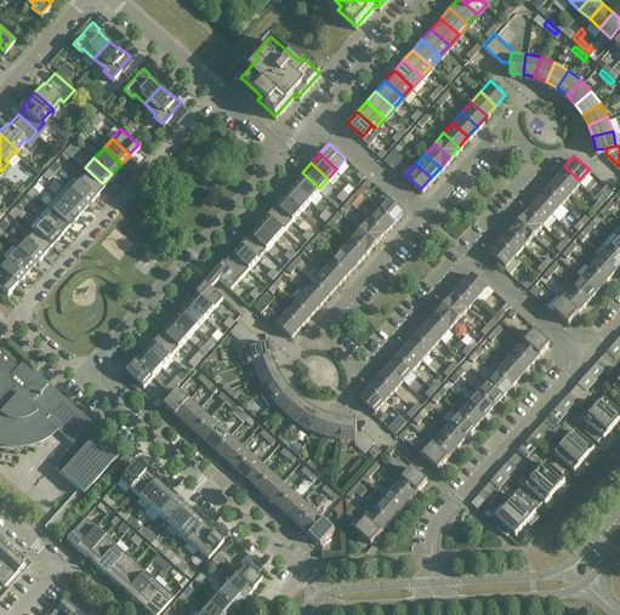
[(579,180),(564,166),(555,177),(570,191),(579,180)]
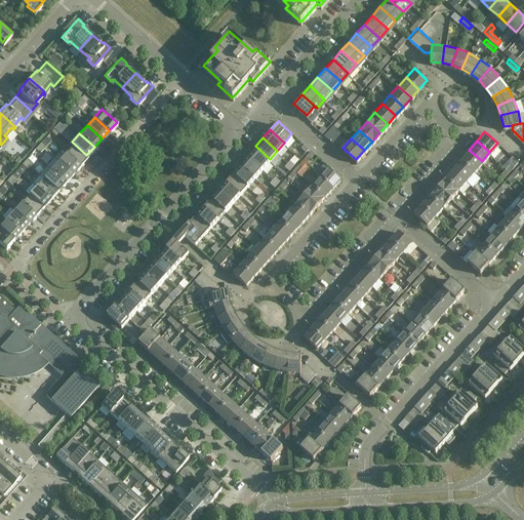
[(86,155),(72,142),(65,150),(79,163),(86,155)]
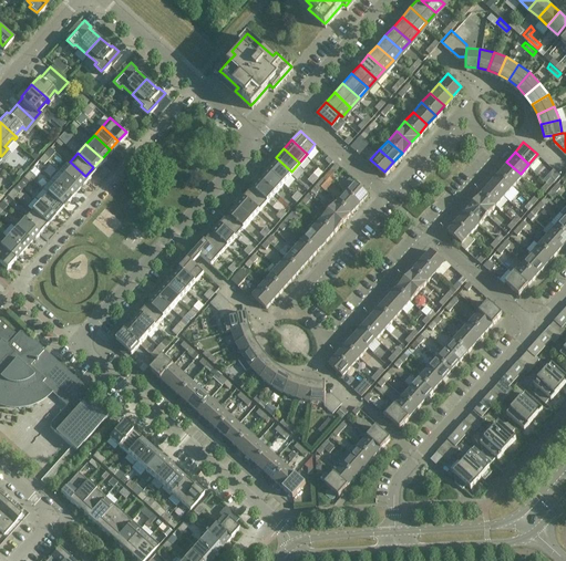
[(291,172),(276,157),(267,166),(283,180),(291,172)]
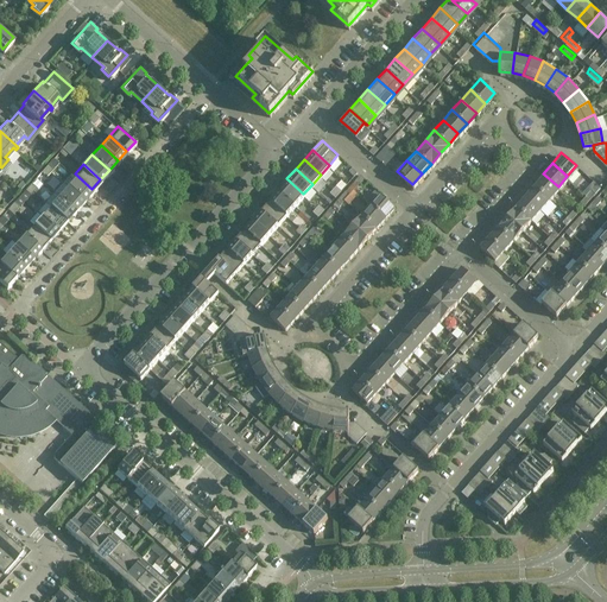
[(360,181),(365,176),(359,171),(354,176),(360,181)]
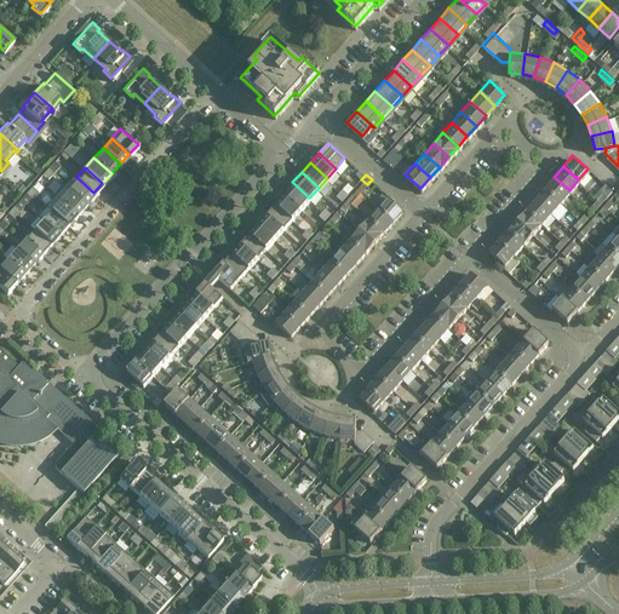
[(93,193),(76,177),(68,188),(85,202),(93,193)]
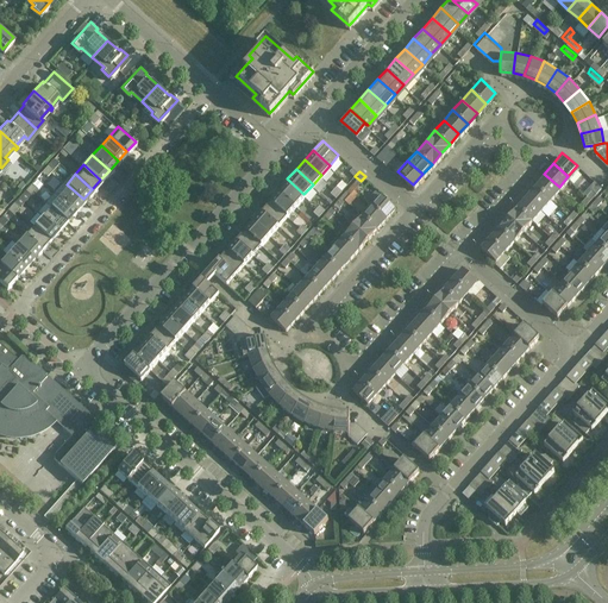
[(559,187),(544,174),(534,183),(550,196),(559,187)]
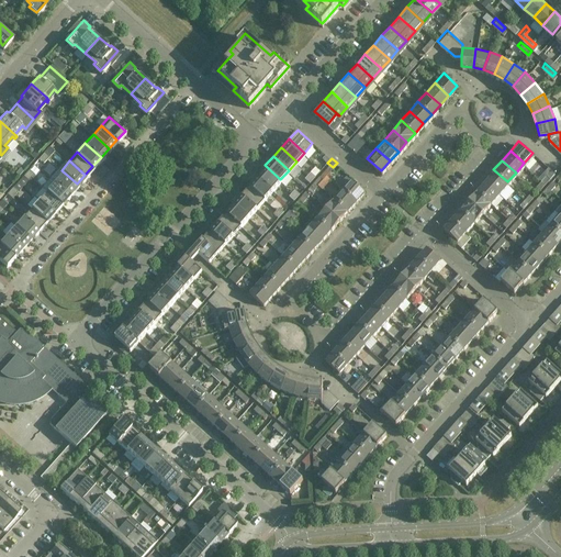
[(280,179),(265,165),(257,174),(272,188),(280,179)]
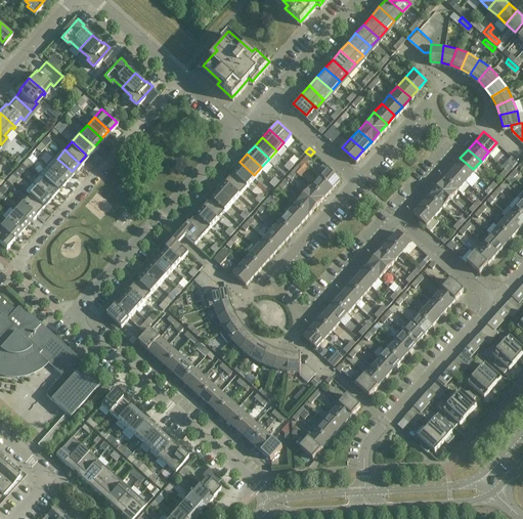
[(473,169),(460,158),(452,167),(465,178),(473,169)]
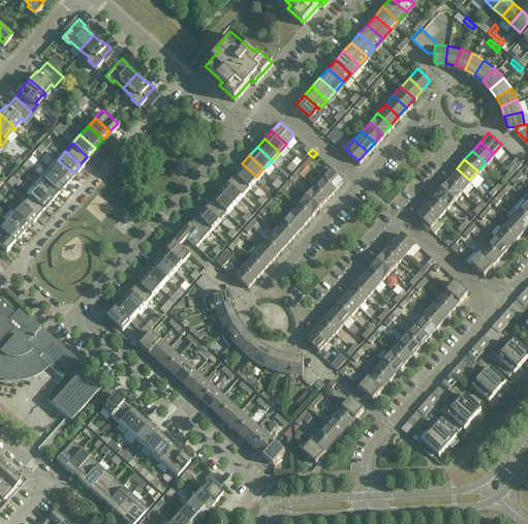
[(58,160),(51,168),(65,181),(72,173),(58,160)]
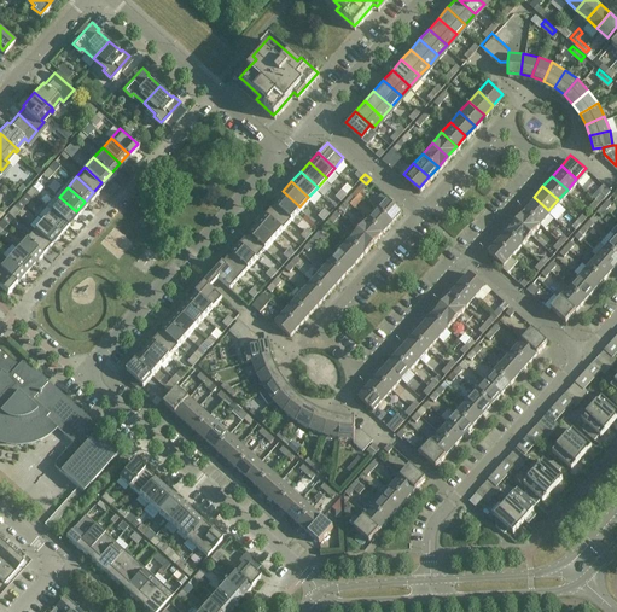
[(300,207),(283,191),(274,200),(291,216),(300,207)]
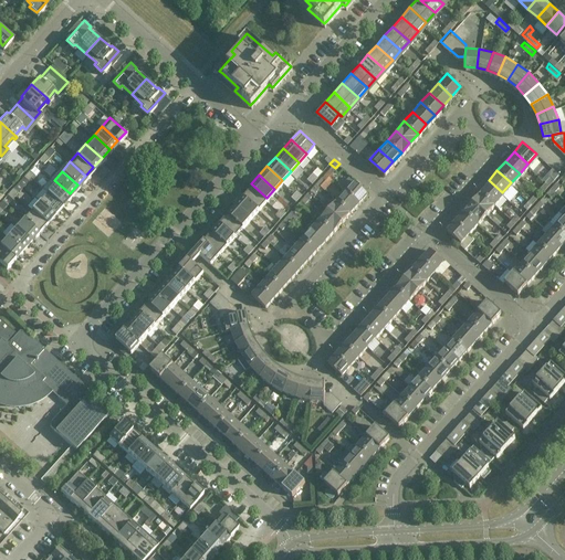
[(325,179),(321,175),(316,179),(321,183),(325,179)]
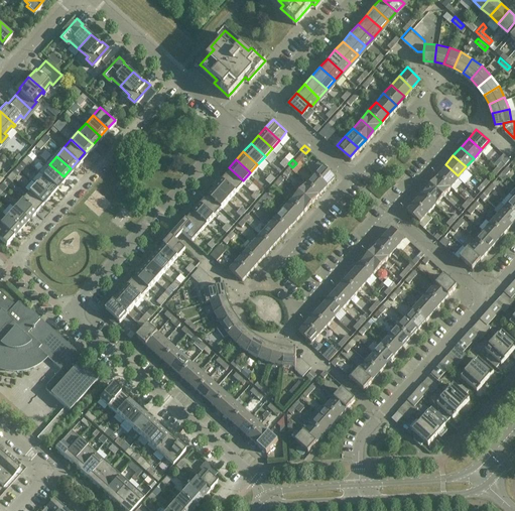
[(322,162),(313,171),(327,182),(335,173),(322,162)]
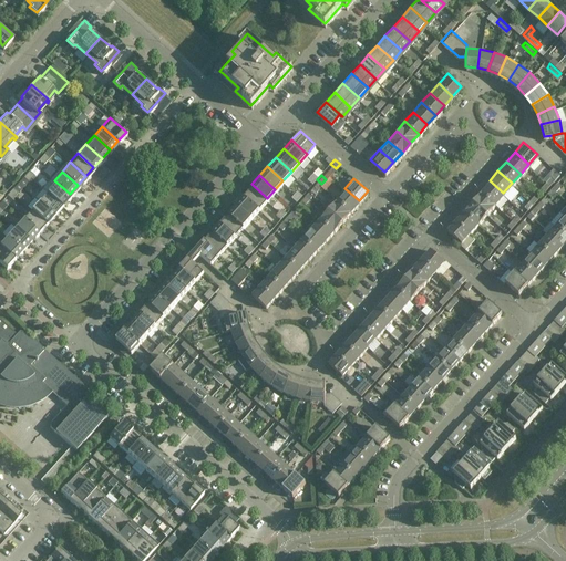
[(321,184),(317,179),(311,185),(317,189),(321,184)]
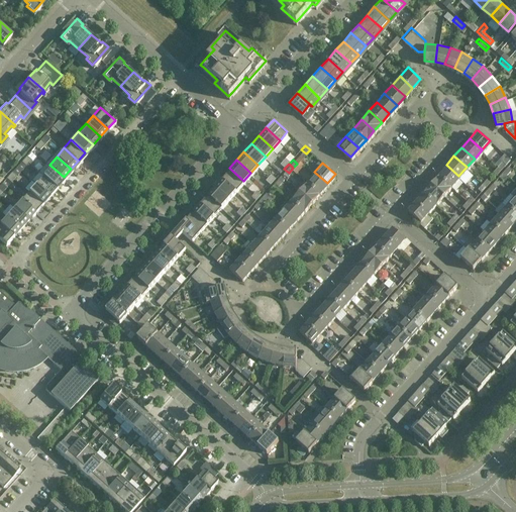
[(64,177),(49,165),(41,173),(57,185),(64,177)]
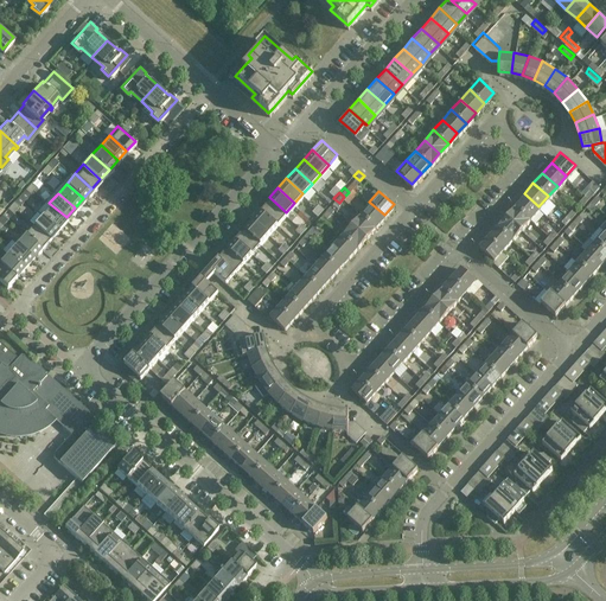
[(538,206),(524,193),(515,203),(530,216),(538,206)]
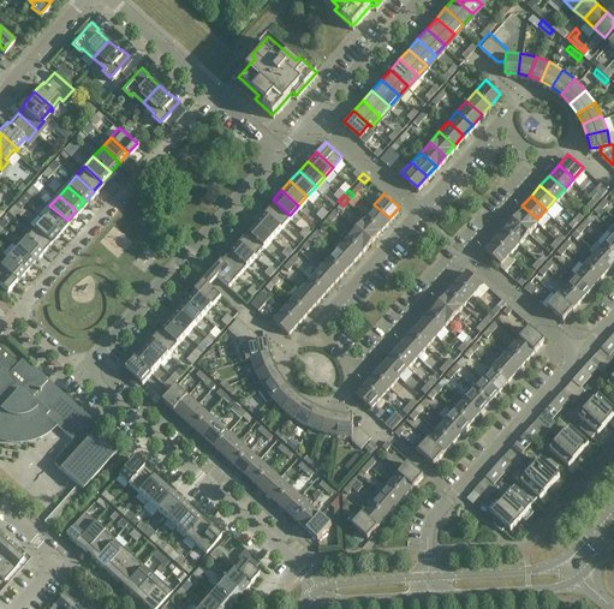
[(290,215),(273,199),(264,209),(281,225),(290,215)]
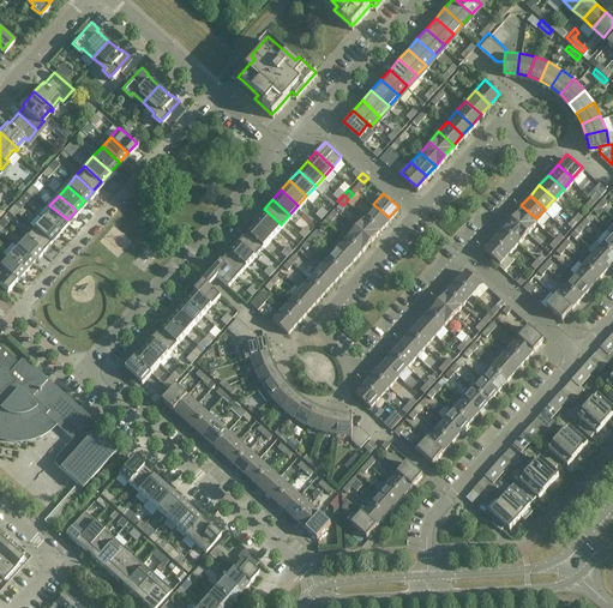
[(610,211),(601,204),(598,200),(592,206),(595,210),(598,208),(607,215),(610,211)]
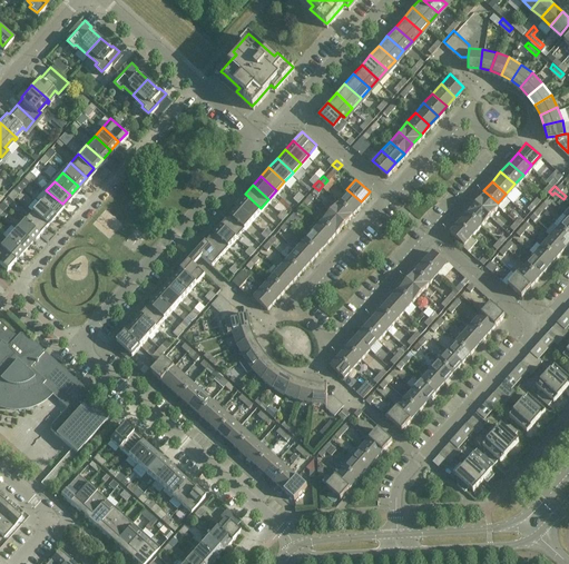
[(346,189),(337,198),(352,211),(361,201),(346,189)]
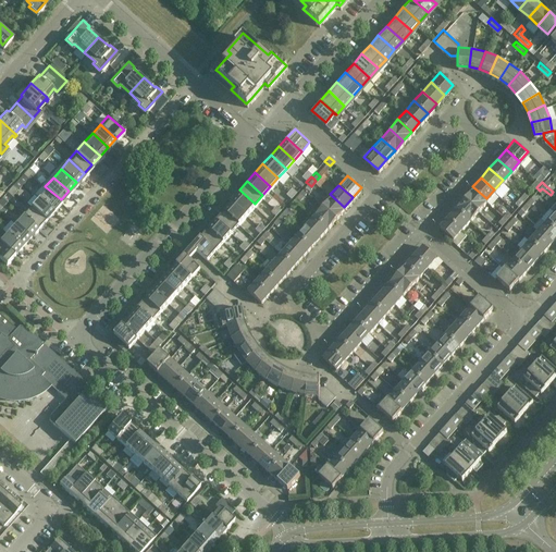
[(45,186),(37,195),(52,208),(61,199),(45,186)]
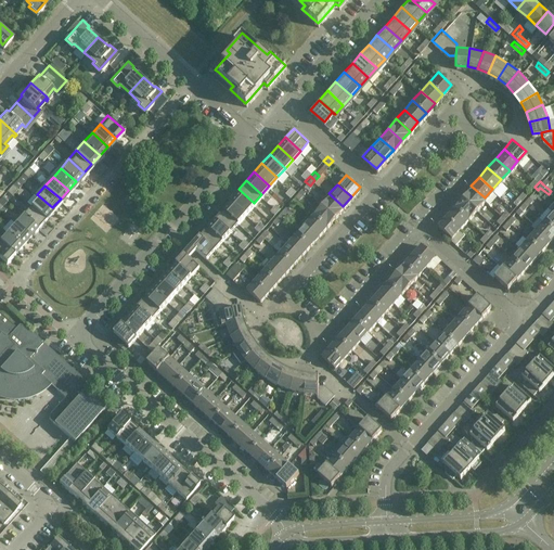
[(485,197),(471,186),(462,195),(476,207),(485,197)]
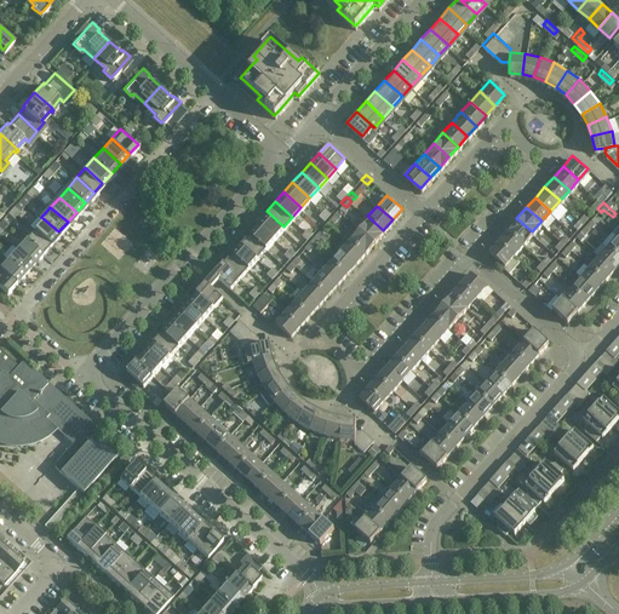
[(284,227),(267,211),(258,221),(274,236),(284,227)]
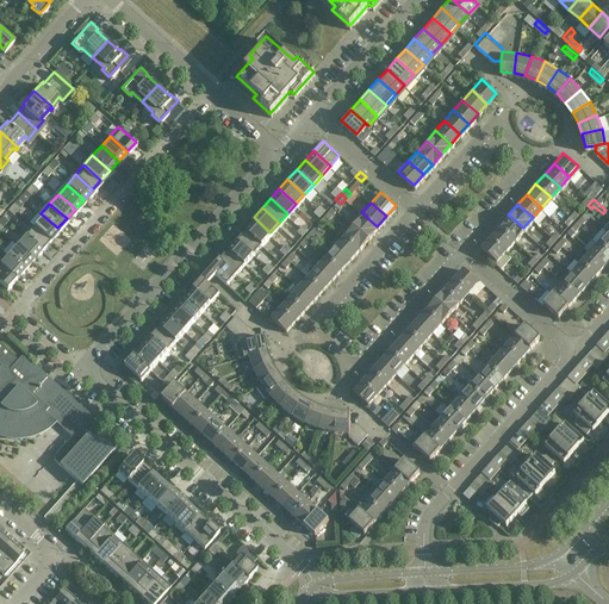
[(333,212),(328,207),(322,213),(328,218),(333,212)]
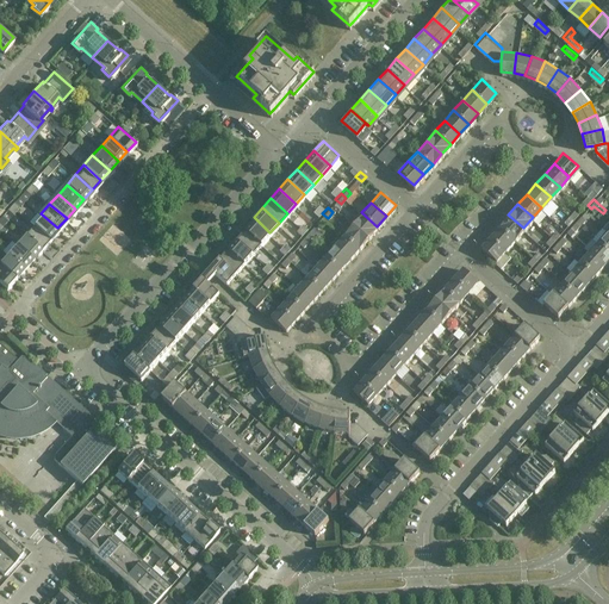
[(377,226),(361,212),(353,223),(367,236),(377,226)]
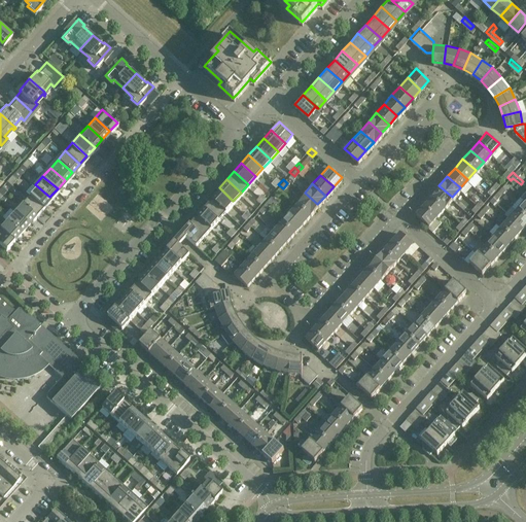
[(49,197),(35,184),(28,193),(42,206),(49,197)]
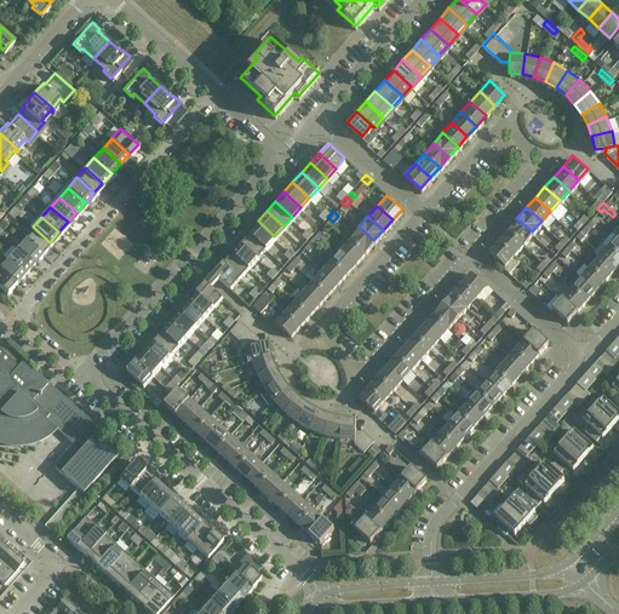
[(333,222),(327,217),(322,223),(327,228),(333,222)]
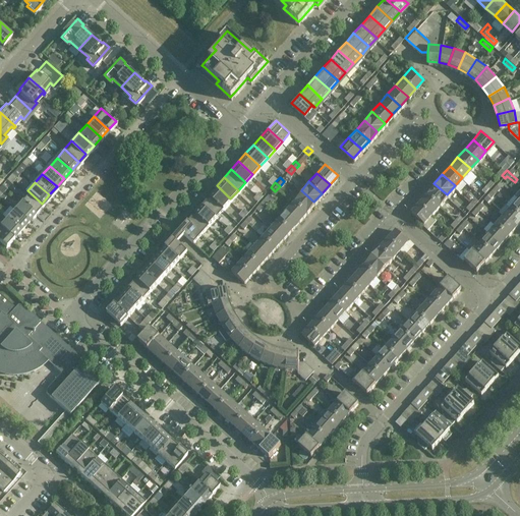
[(447,194),(434,183),(426,191),(439,204),(447,194)]
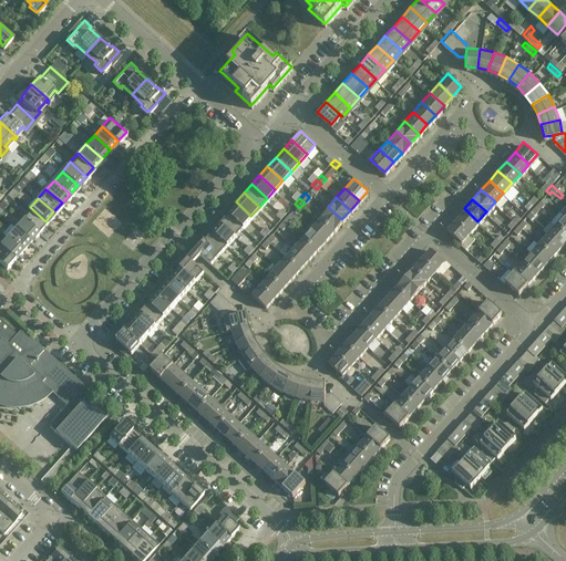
[(250,216),(236,201),(227,210),(243,225),(250,216)]
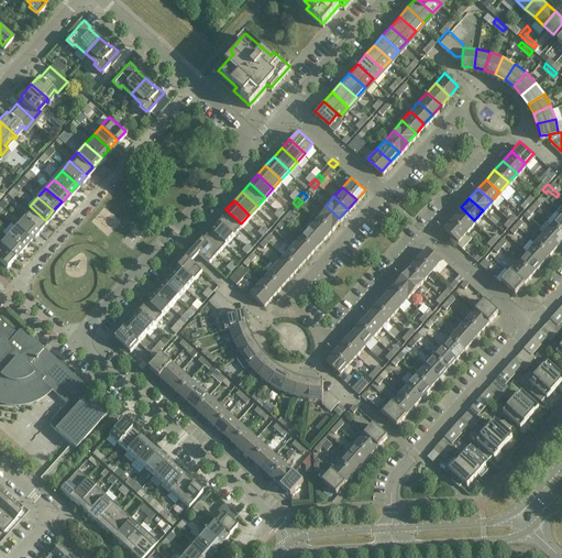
[(45,220),(30,206),(22,215),(37,229),(45,220)]
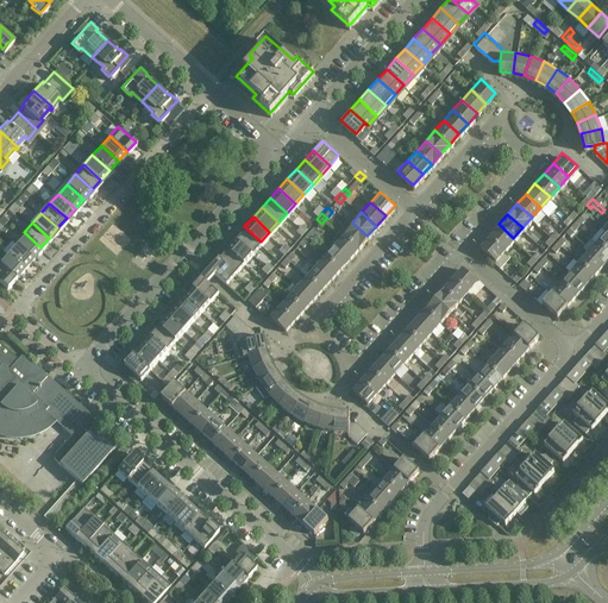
[(352,223),(343,232),(358,246),(367,236),(352,223)]
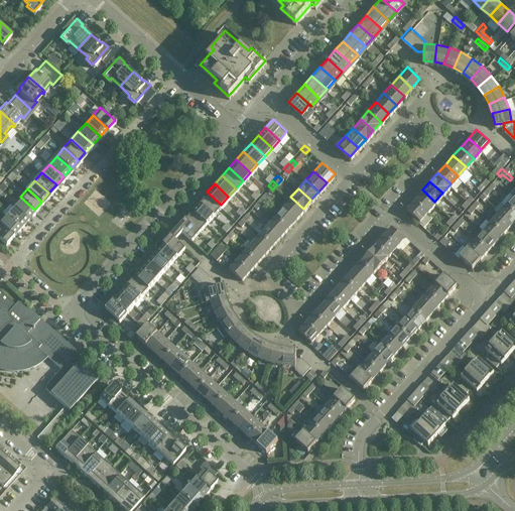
[(434,202),(422,189),(414,199),(427,210),(434,202)]
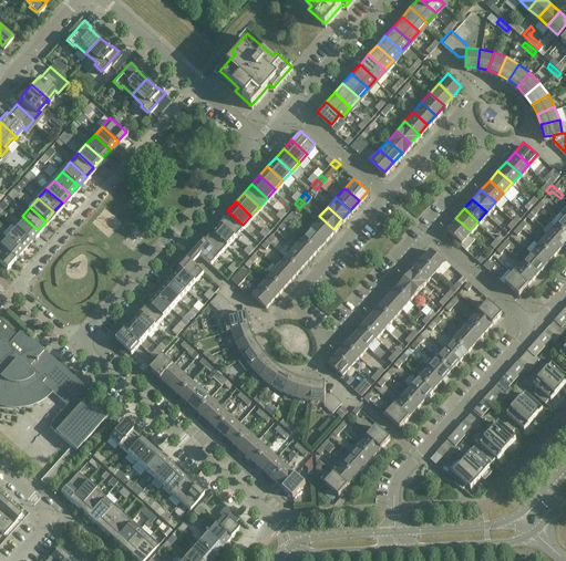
[(243,225),(227,210),(219,219),(235,234),(243,225)]
